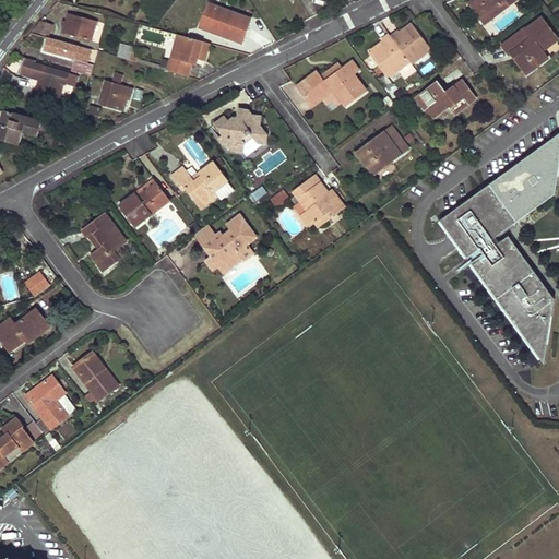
[(473,0),(472,1),(488,22),(516,0),(473,0)]
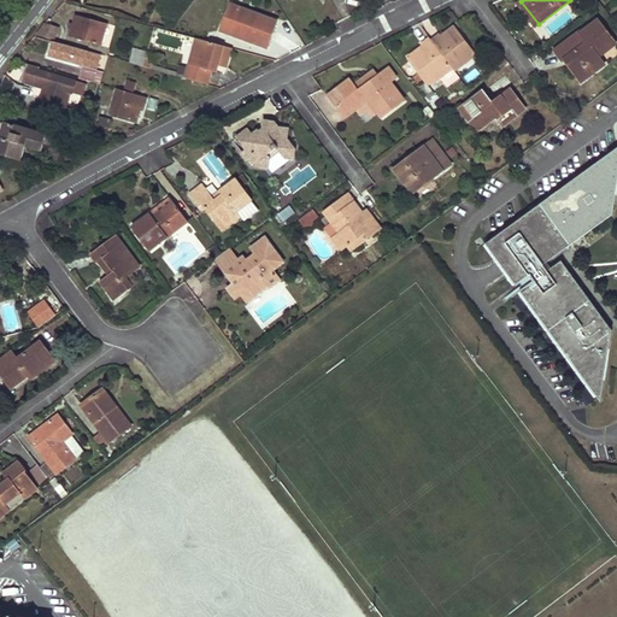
[(521,1),(518,4),(536,27),(539,24),(521,1)]
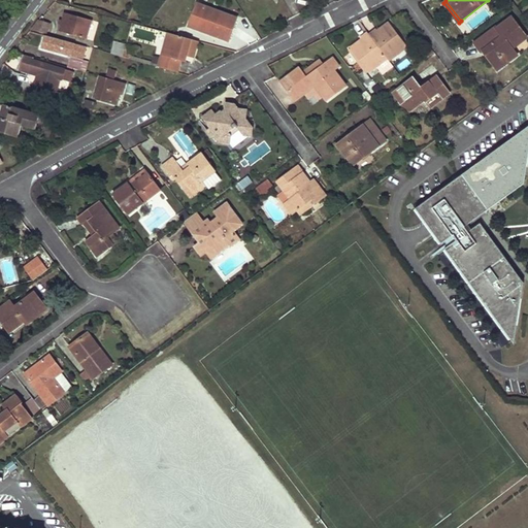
[(197,4),(189,27),(229,41),(237,19),(197,4)]
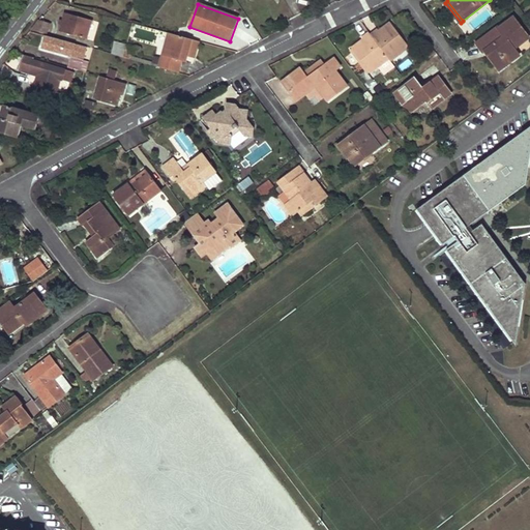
[(87,39),(92,21),(64,12),(59,31),(87,39)]
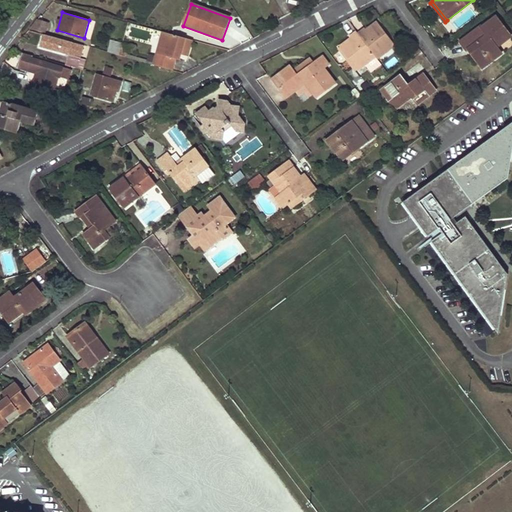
[(460,42),(467,51),(468,50),(478,63),(486,58),(490,62),(502,53),(497,47),(511,36),(496,17),(480,29),(479,28),(460,42)]
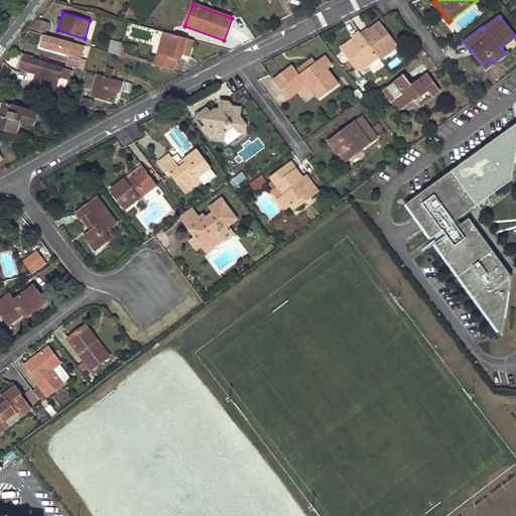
[(45,33),(48,23),(37,20),(30,29),(45,33)]
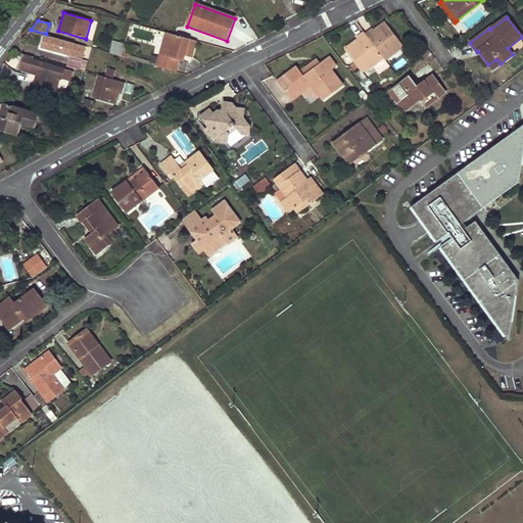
[(87,38),(92,39),(96,22),(92,21),(87,38)]
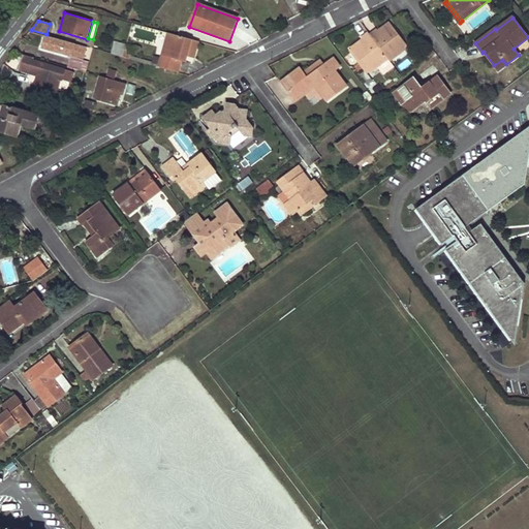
[(370,35),(390,61),(408,47),(390,23),(378,31),(377,30),(370,35)]
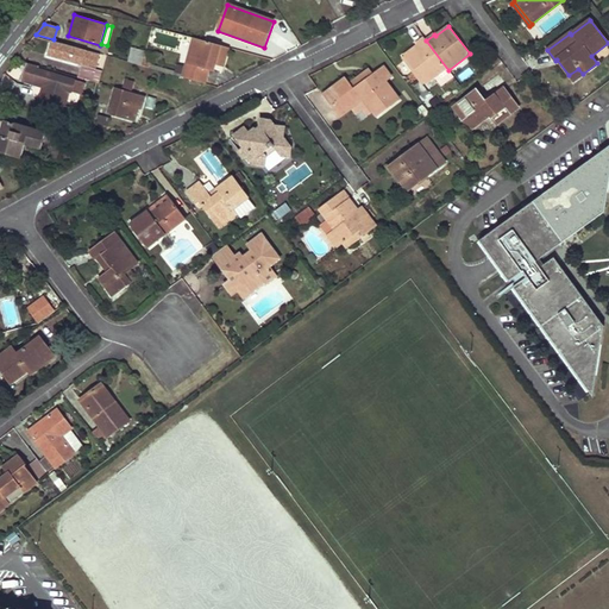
[(194,38),(183,77),(205,83),(208,70),(211,63),(215,64),(217,58),(225,60),(228,48),(194,38)]
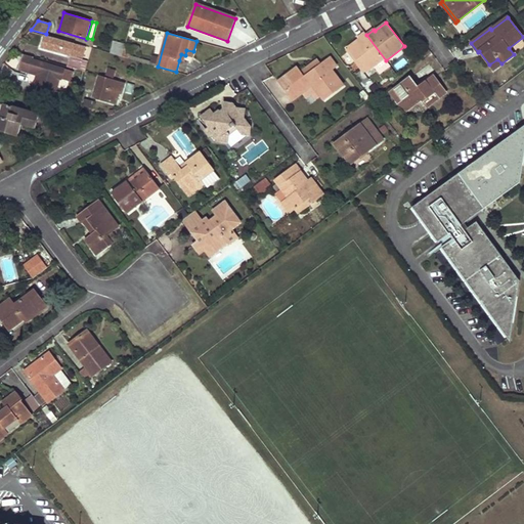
[(391,67),(386,60),(366,35),(364,33),(358,38),(359,40),(348,48),(366,72),(374,67),(380,75),(391,67)]
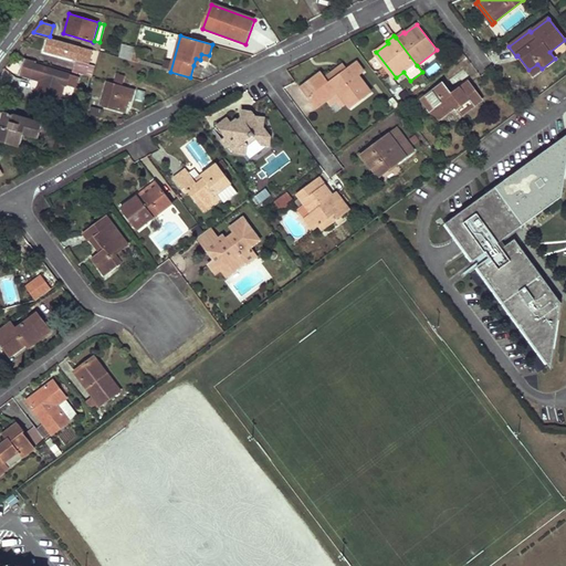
[(49,38),(44,52),(75,61),(72,72),(86,76),(88,64),(93,50),(49,38)]
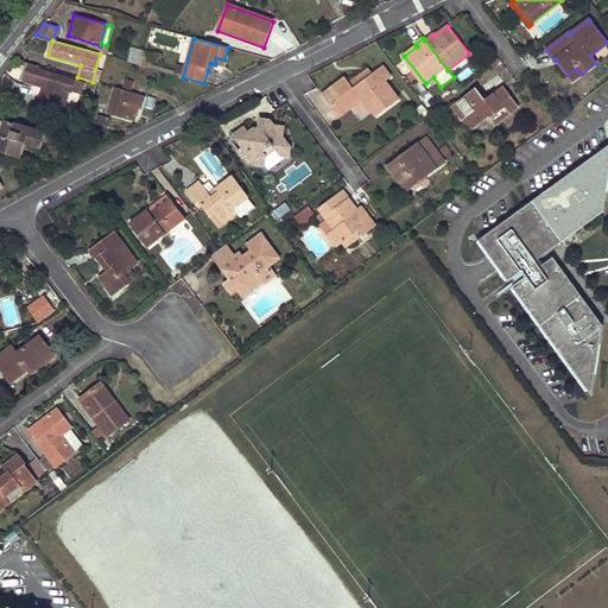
[(141,67),(145,52),(131,49),(127,62),(141,67)]
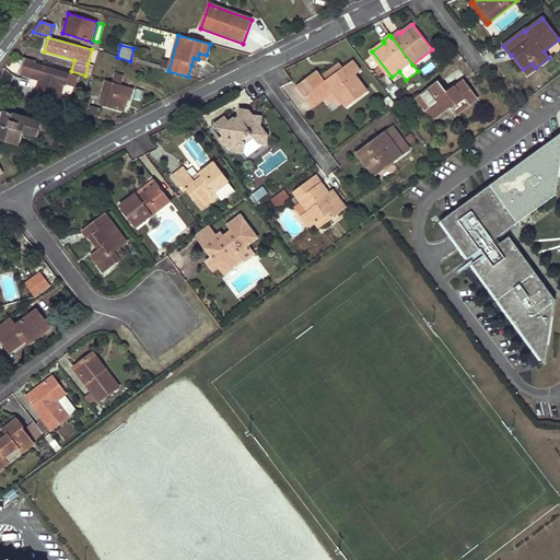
[(25,58),(19,73),(30,78),(31,74),(38,77),(37,80),(43,81),(42,86),(39,85),(37,91),(45,93),(42,104),(67,112),(72,114),(73,108),(69,106),(70,102),(59,97),(63,84),(76,88),(78,77),(35,63),(36,61),(25,58)]
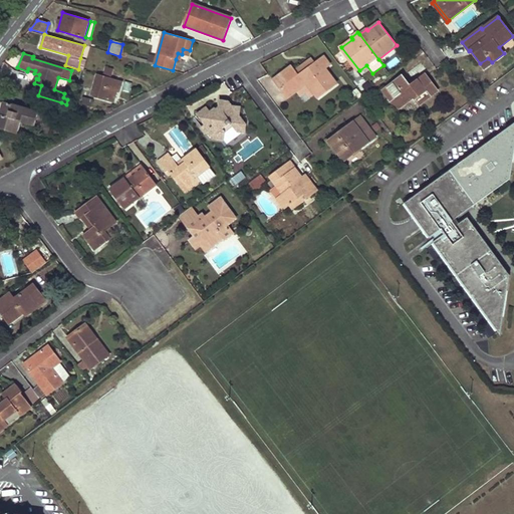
[(292,66),(273,80),(286,98),(296,90),(307,82),(315,94),(318,98),(336,84),(325,69),(330,65),(323,56),(315,62),(298,74),(295,70),(292,66)]
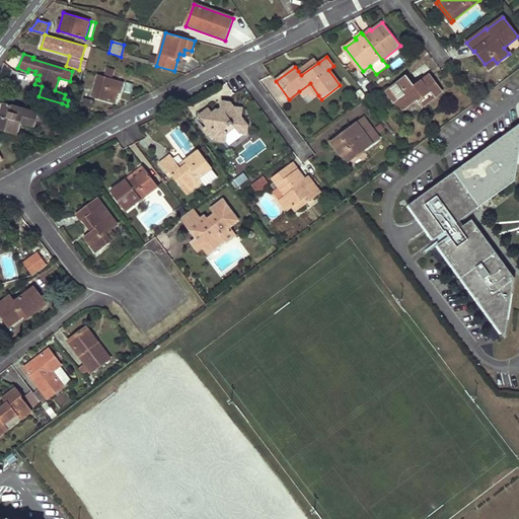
[(81,59),(79,70),(84,71),(87,61),(81,59)]
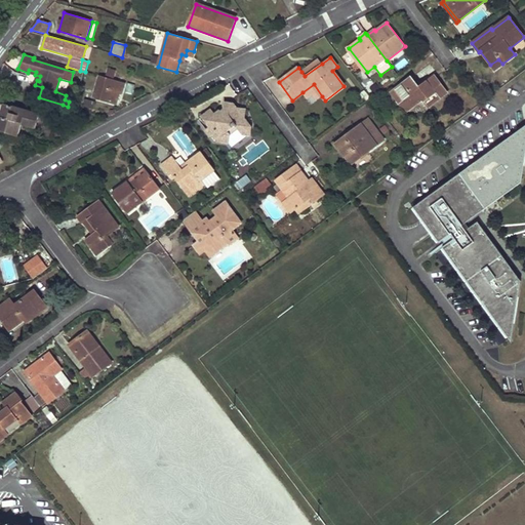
[(322,64),(319,59),(301,72),(305,76),(322,64)]
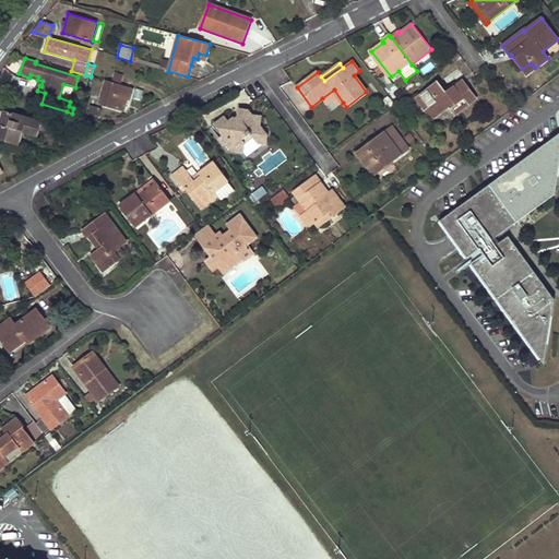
[(522,69),(526,74),(535,68),(531,63),(522,69)]
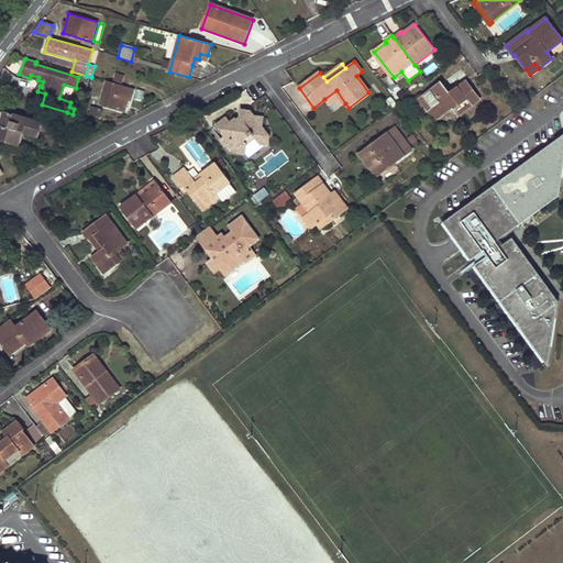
[(116,75),(113,84),(121,86),(124,77),(116,75)]
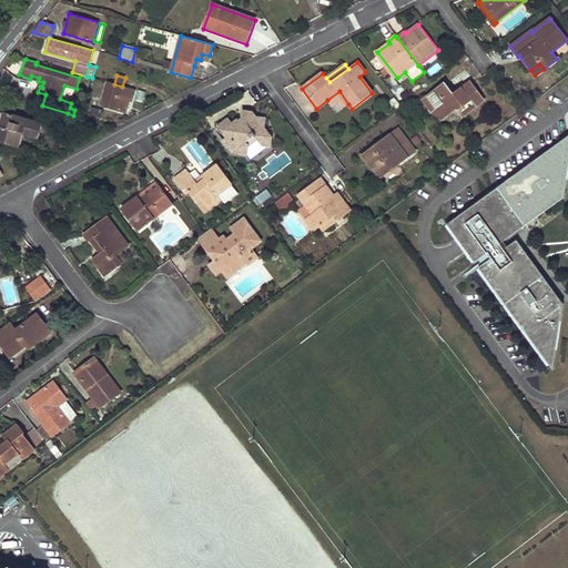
[(394,79),(388,83),(395,91),(401,87),(394,79)]
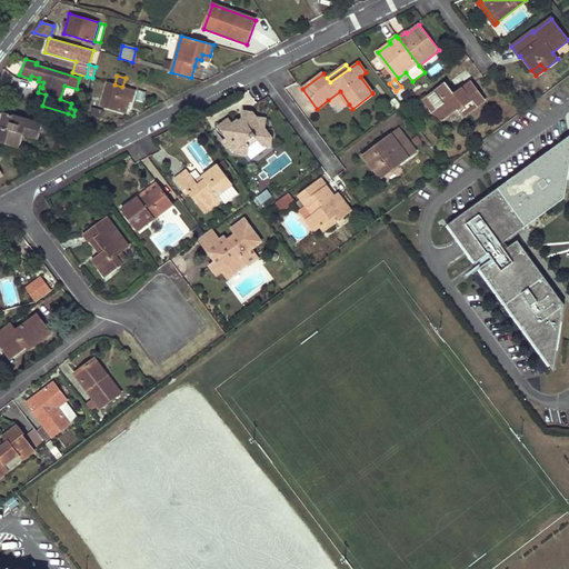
[(115,85),(108,82),(101,106),(120,111),(123,99),(129,101),(132,102),(136,90),(122,87),(115,85)]
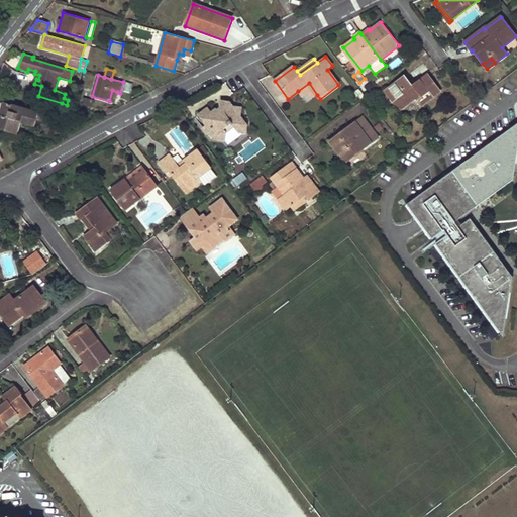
[(388,90),(402,109),(416,98),(421,105),(440,91),(427,75),(413,86),(406,76),(388,90)]
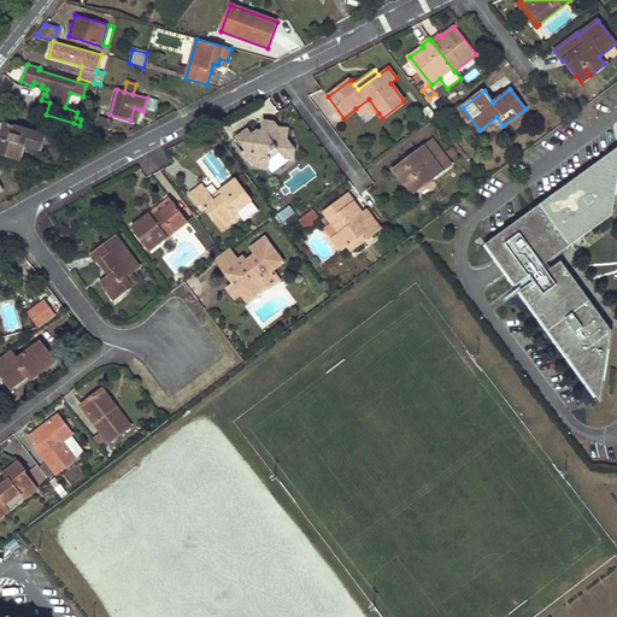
[(434,104),(439,111),(447,105),(442,98),(434,104)]
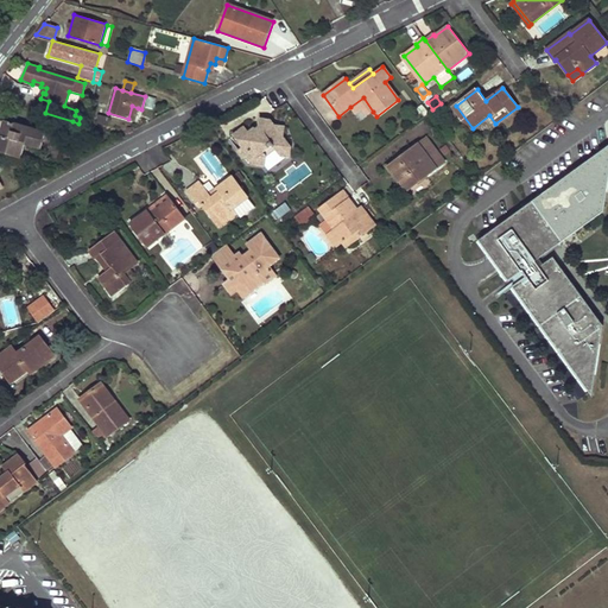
[(363,97),(350,107),(355,114),(361,108),(367,116),(373,112),(363,97)]
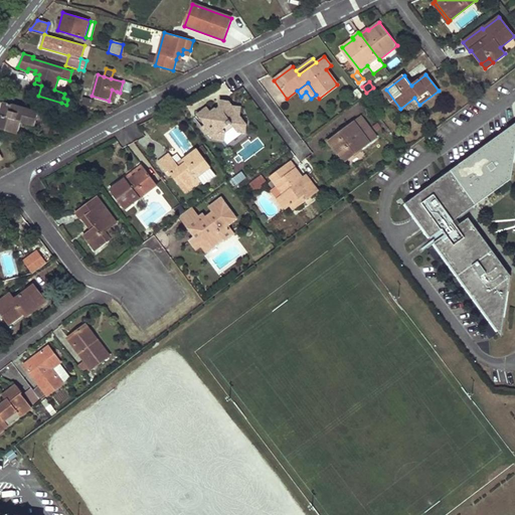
[(112,90),(109,101),(114,102),(117,92),(112,90)]
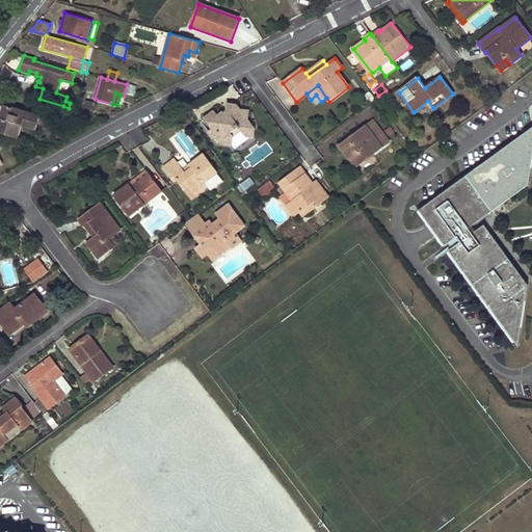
[(205,118),(212,129),(208,132),(213,138),(217,135),(222,142),(230,142),(234,137),(241,132),(244,136),(253,137),(255,129),(247,120),(248,111),(240,110),(237,106),(228,104),(227,111),(224,113),(222,112),(217,115),(214,111),(205,118)]
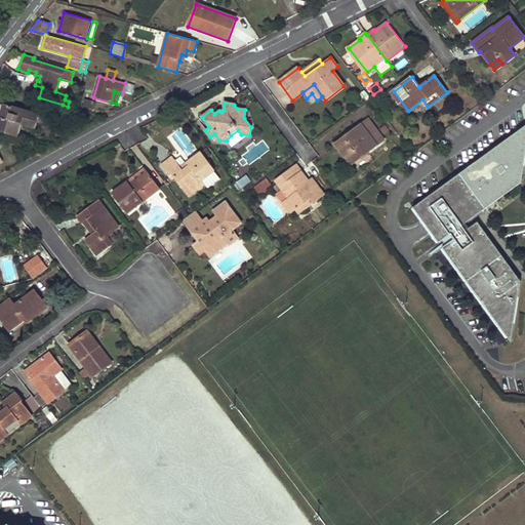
[(4,105),(0,116),(0,130),(18,136),(22,124),(35,128),(39,115),(4,105)]
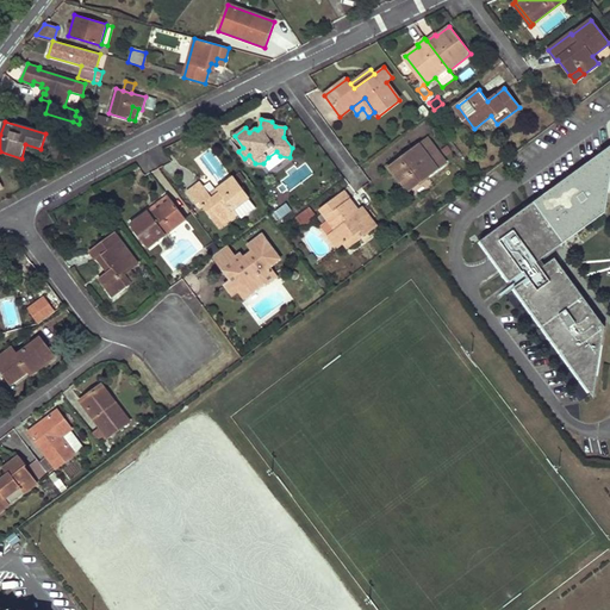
[(428,139),(391,167),(409,191),(446,163),(428,139)]
